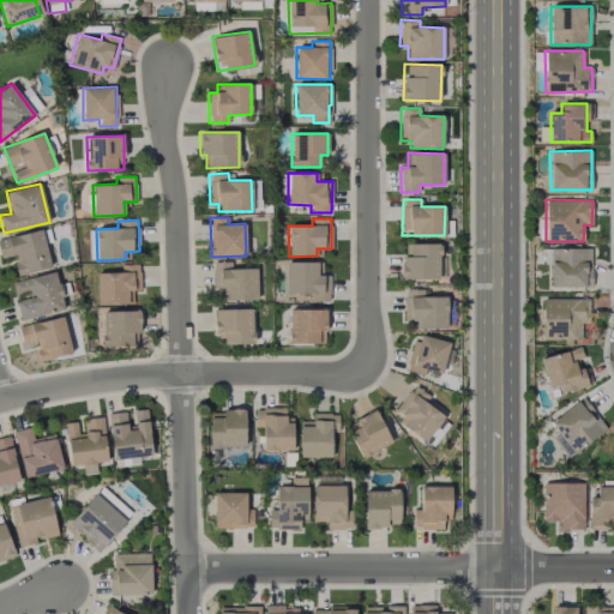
[(50,268),(42,230),(0,239),(0,258),(13,256),(18,275),(50,268)]
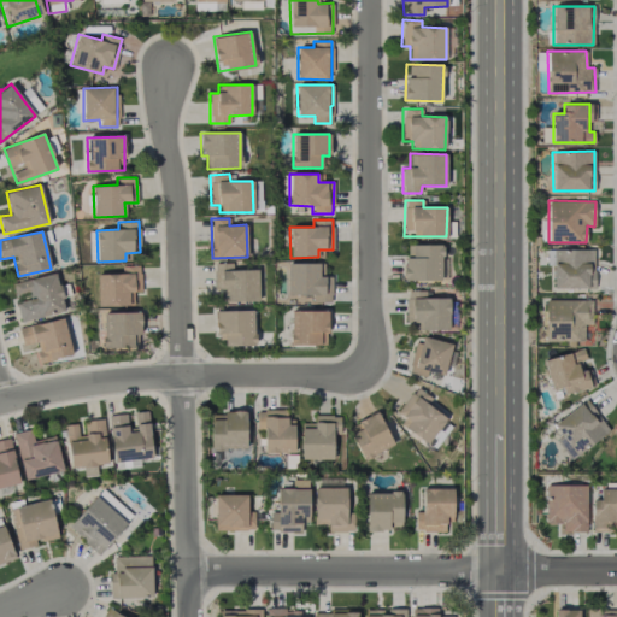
[(441,281),(442,245),(405,245),(404,280),(441,281)]
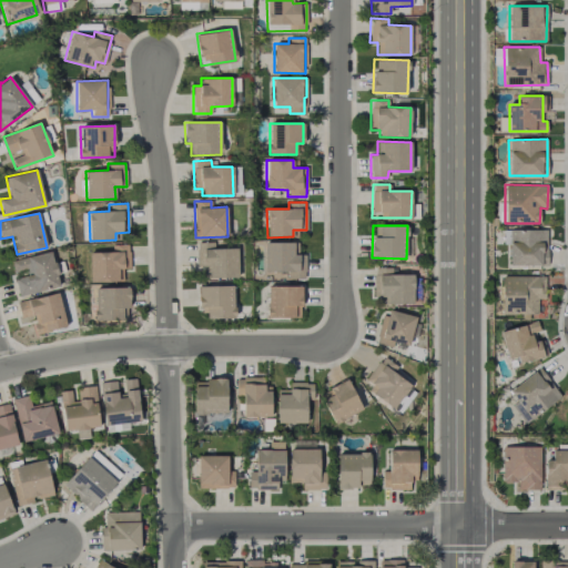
[(547,230),(509,230),(509,265),(547,265),(547,230)]
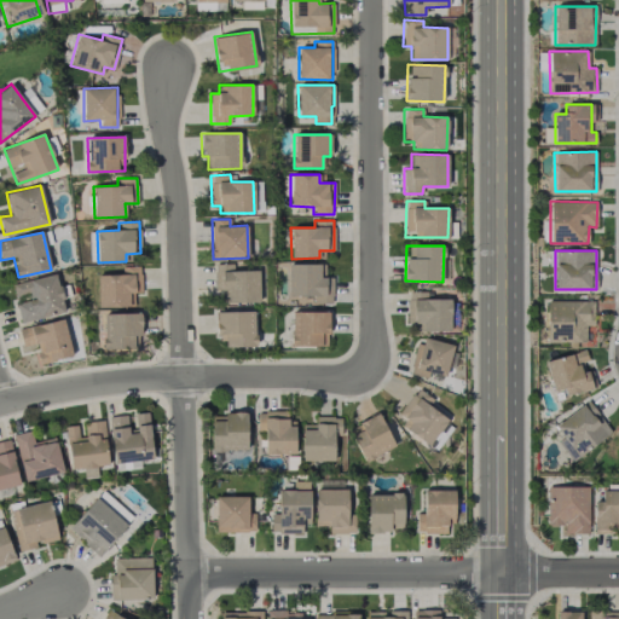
[(259,302),(259,270),(233,271),(233,264),(214,265),(214,290),(221,290),(223,302),(259,302)]
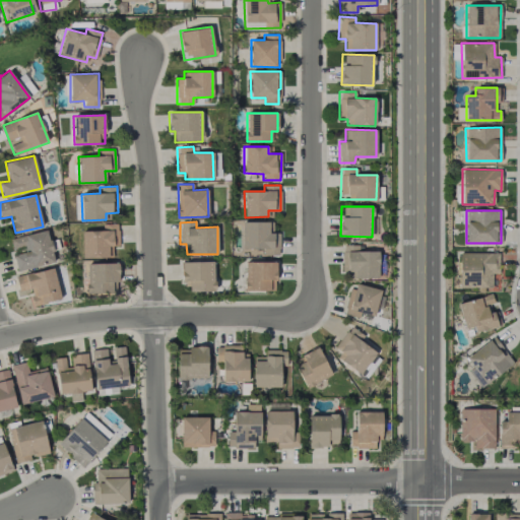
[(243,221),(242,255),(279,255),(279,233),(269,233),(269,222),(243,221)]
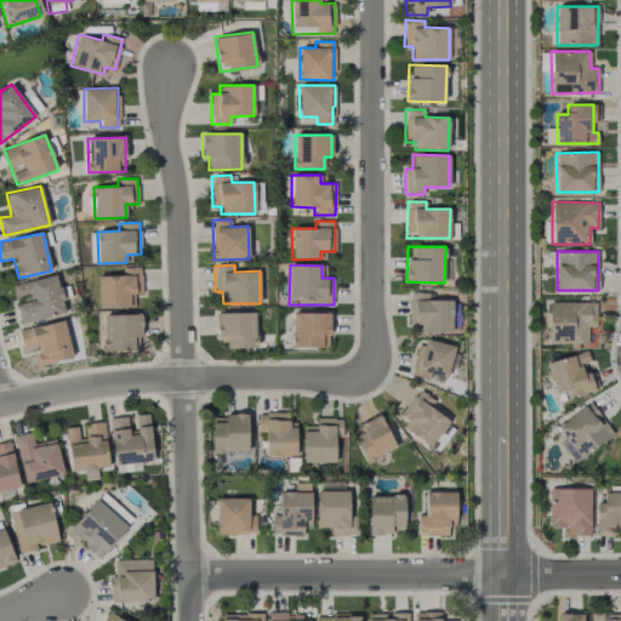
[(141,267),(121,268),(121,275),(97,275),(98,308),(130,307),(130,294),(142,294),(141,267)]
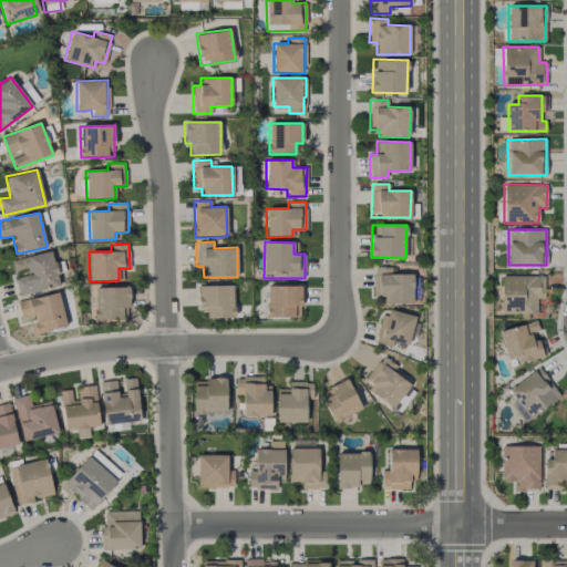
[(19,296),(60,287),(51,250),(11,260),(13,271),(26,268),(28,275),(14,278),(19,296)]
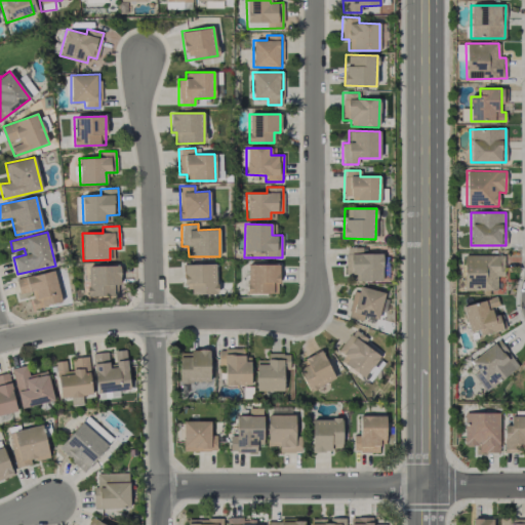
[(346,274),(358,275),(358,281),(381,281),(381,253),(362,253),(362,247),(346,247),(346,274)]
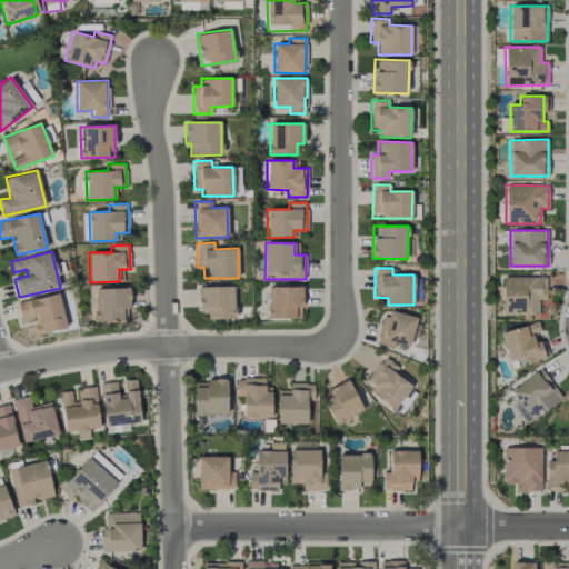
[(503,315),(538,315),(539,299),(546,299),(546,277),(503,277),(503,315)]
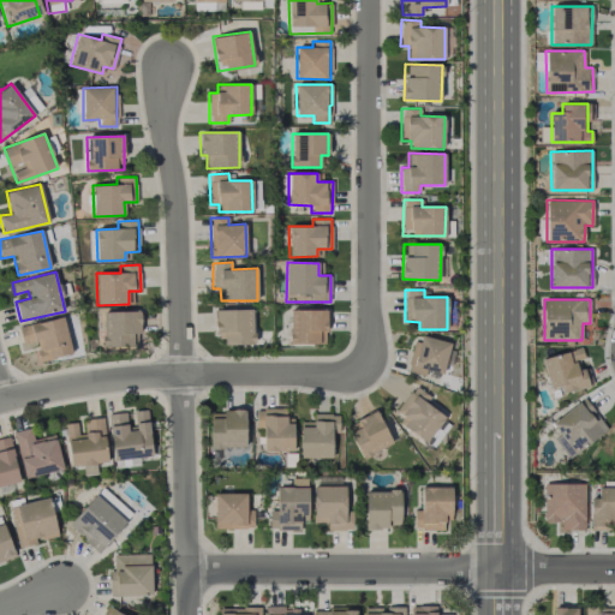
[(252,309),(214,310),(215,336),(224,336),(224,345),(254,344),(252,309)]
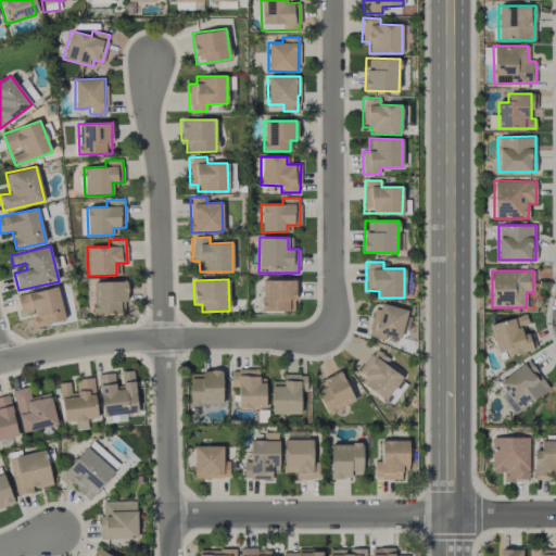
[(261,311),(294,311),(294,280),(262,280),(261,311)]
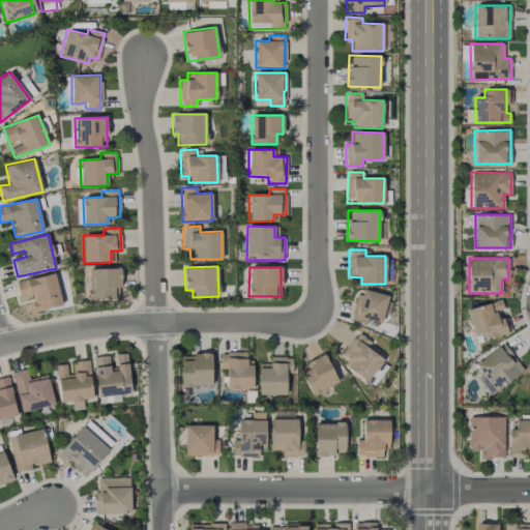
[(121,287),(120,268),(88,269),(89,299),(114,298),(114,288),(121,287)]
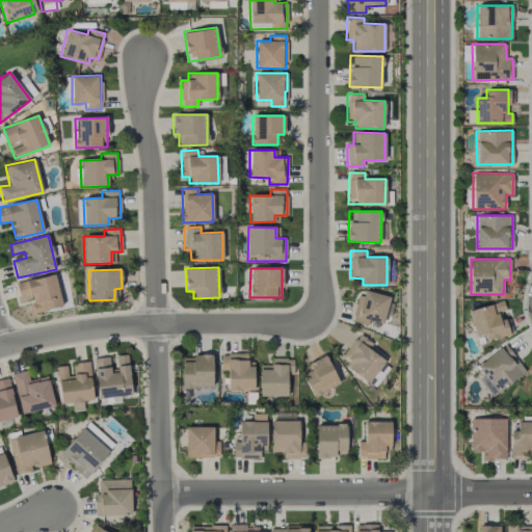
[(62,306),(54,274),(16,283),(19,298),(30,295),(34,313),(62,306)]
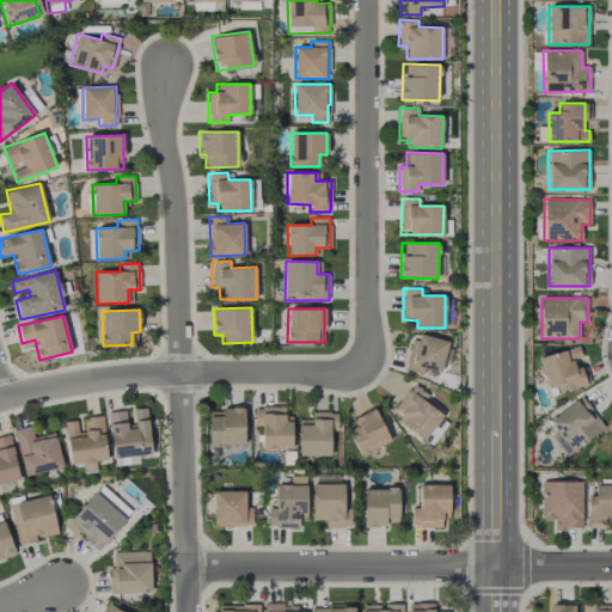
[(447,341),(415,332),(405,371),(424,374),(424,373),(439,377),(447,341)]
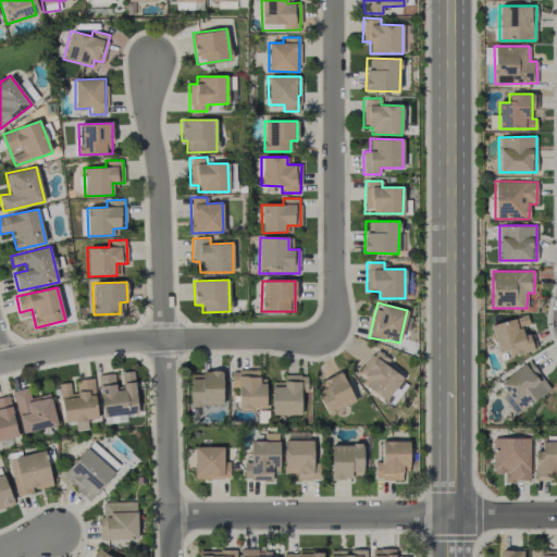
[(531,348),(525,326),(529,325),(527,314),(507,320),(507,321),(491,325),(498,357),(531,348)]
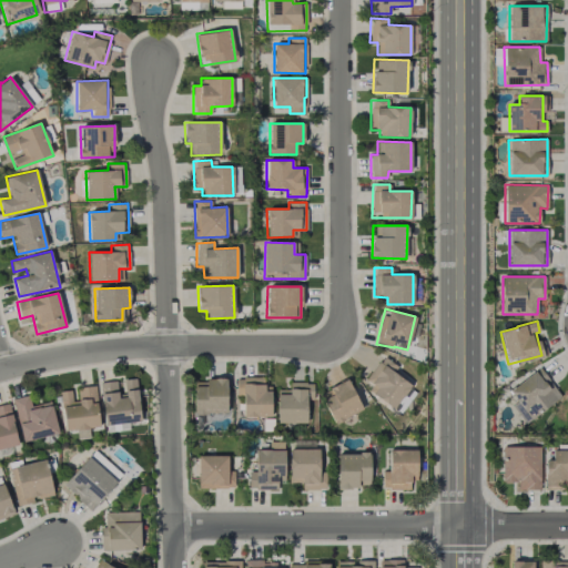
[(392,408),(412,386),(394,371),(397,368),(384,356),(362,382),(392,408)]
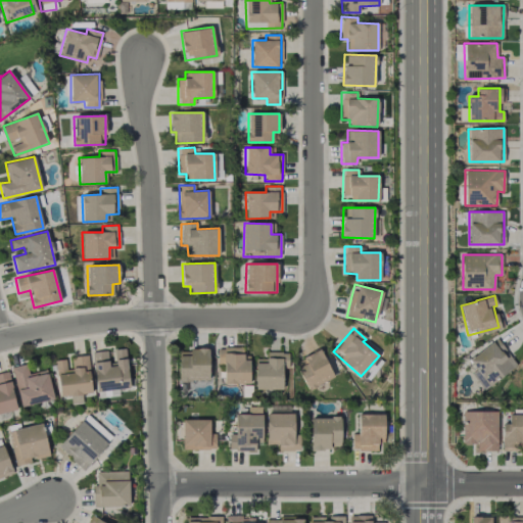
[(471,372),(483,389),(516,367),(497,339),(468,360),(475,369),(471,372)]
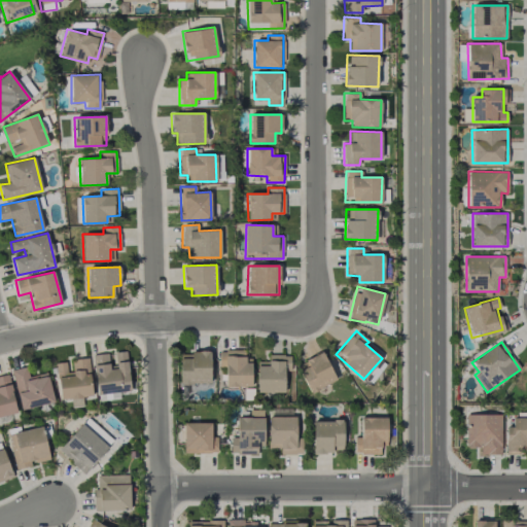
[(251,362),(245,362),(245,350),(224,349),(224,356),(219,356),(219,366),(225,366),(224,386),(251,387),(251,362)]
